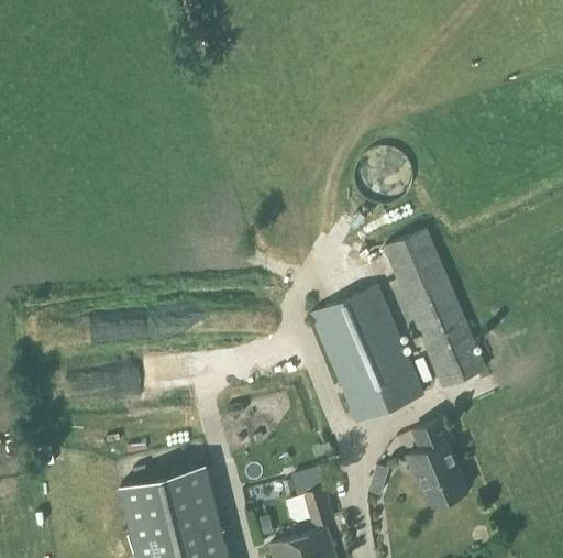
[(385,250),(430,357),(443,390),(486,372),(427,232),(385,250)]
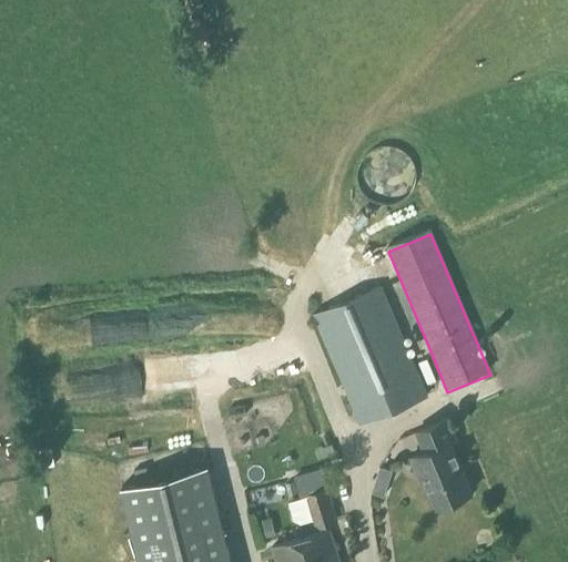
[(315,318),(357,420),(361,428),(427,400),(381,290),(315,318)]
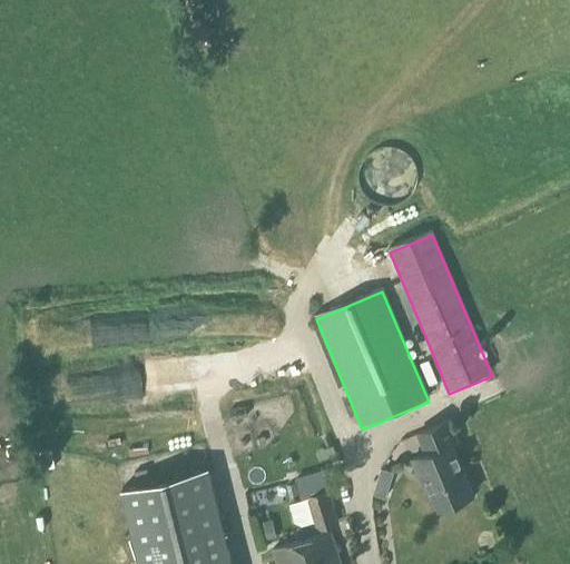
[(233,424),(248,421),(246,411),(231,415),(233,424)]
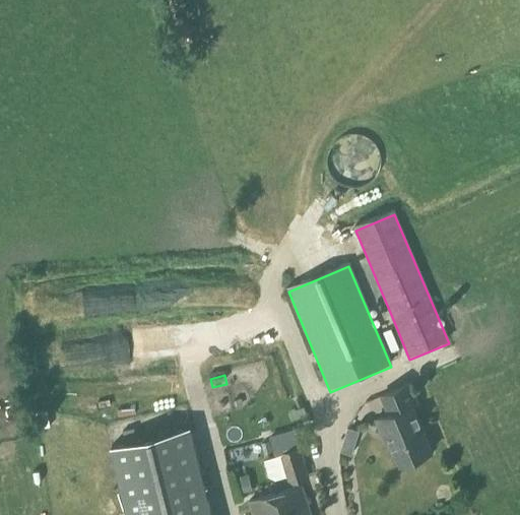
[(375,424),(383,443),(389,441),(401,469),(432,456),(412,409),(417,407),(410,388),(382,400),(389,417),(375,424)]
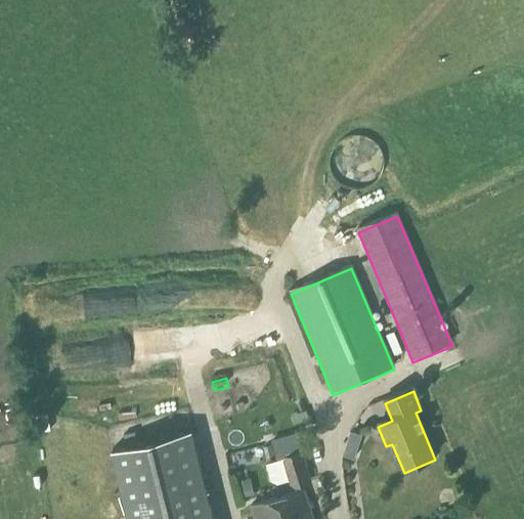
[(48,436),(46,421),(35,423),(37,437),(48,436)]
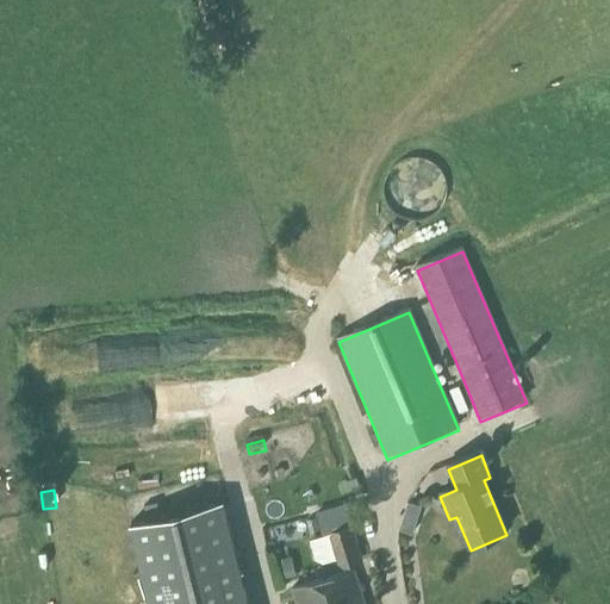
[(248,603),(222,505),(130,528),(134,546),(148,603),(248,603)]
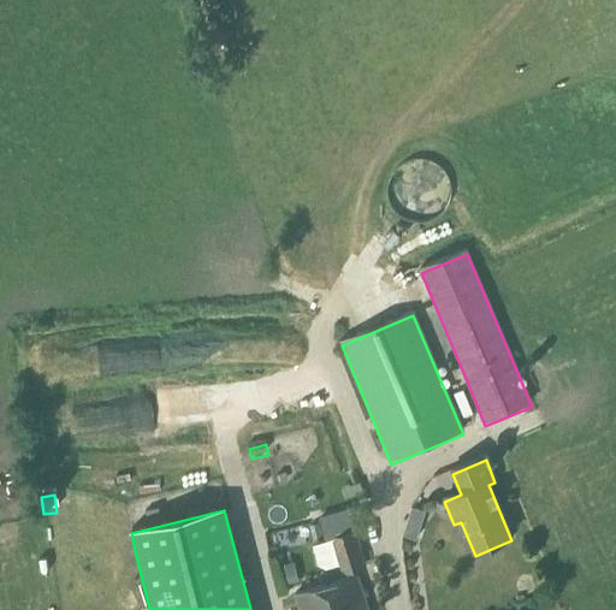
[(350,511),(319,521),(326,544),(332,543),(356,536),(357,534),(350,511)]
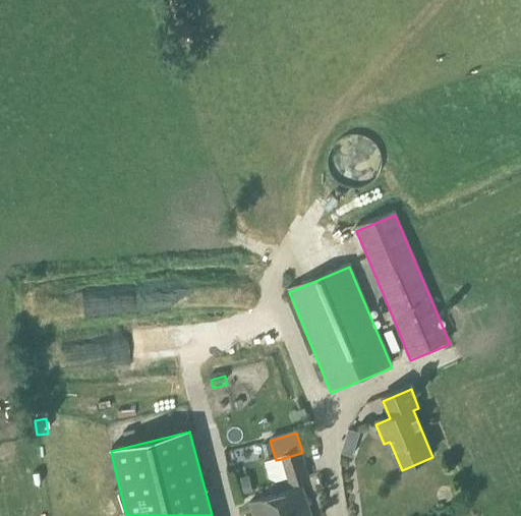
[(301,453),(281,459),(289,488),(309,481),(309,480),(301,453)]
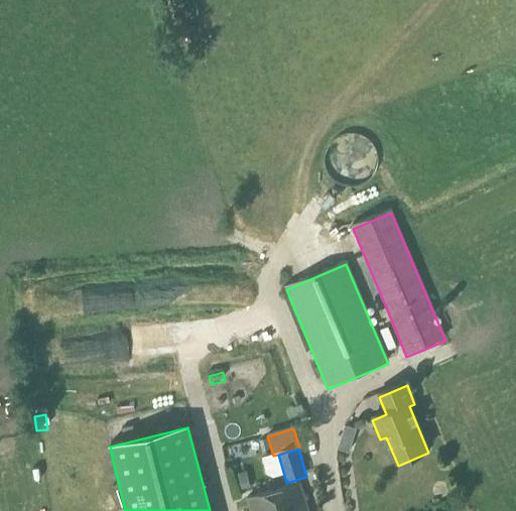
[(297,485),(248,499),(251,510),(304,510),(307,506),(303,490),(298,489),(297,485)]
